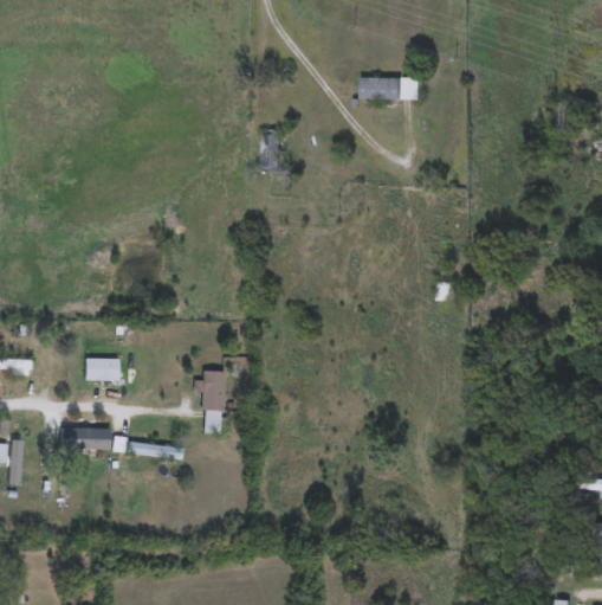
[(422,100),(363,100),(363,78),(422,78),(422,100)]
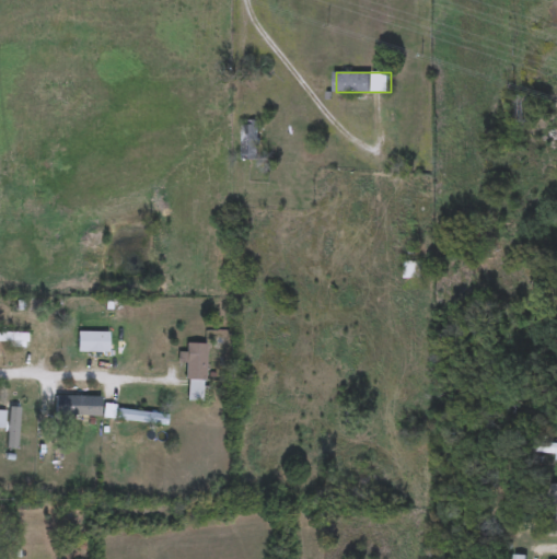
[(536,94),(536,124),(515,124),(515,94),(536,94)]
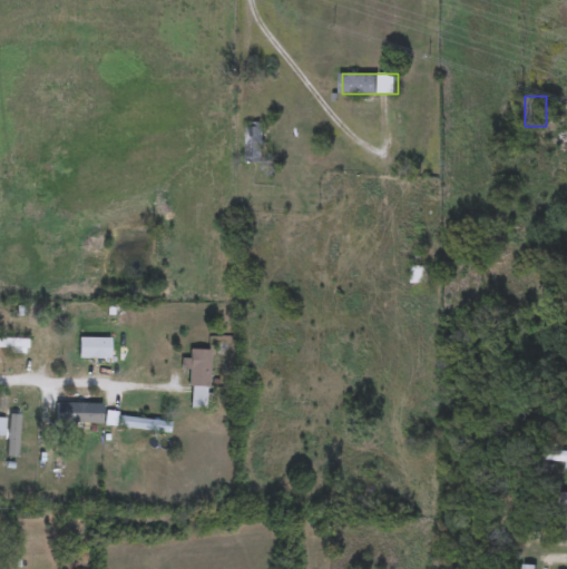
[(248,163),(248,121),(266,121),(266,163),(248,163)]
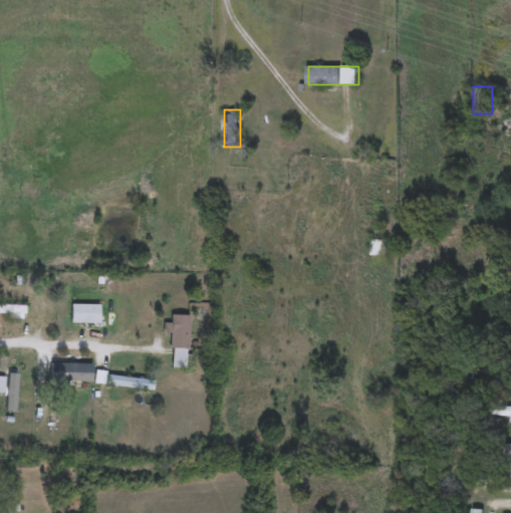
[(390,255),(372,255),(372,239),(390,239),(390,255)]
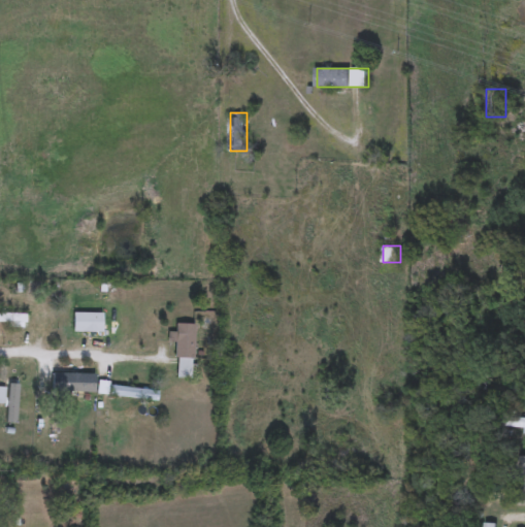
[(0,325),(0,311),(29,311),(29,325),(0,325)]
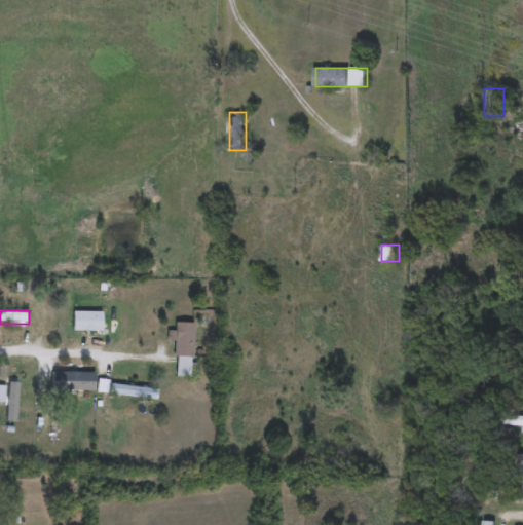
[(75,331),(75,311),(105,311),(105,331),(75,331)]
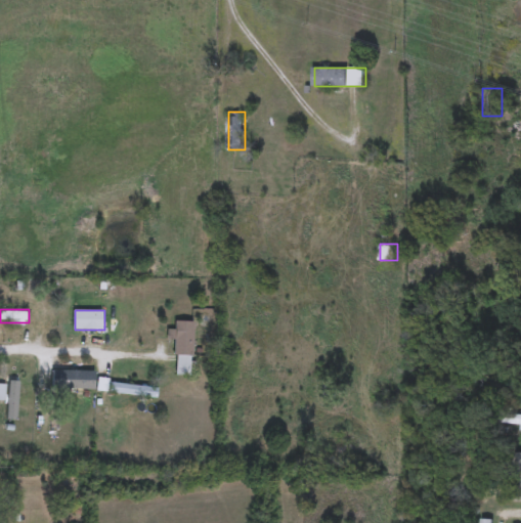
[(194,320),(194,375),(177,375),(177,320),(194,320)]
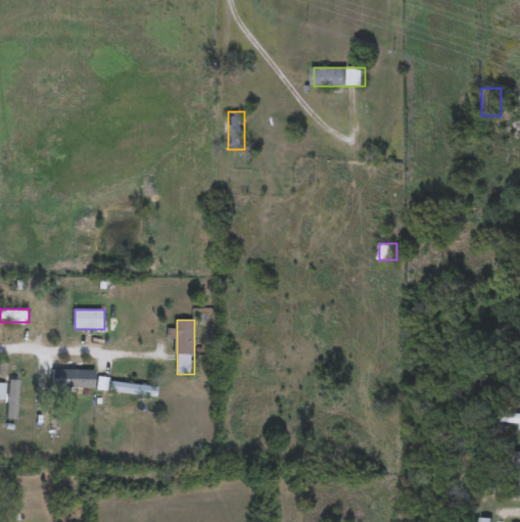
[(96,370),(96,387),(56,387),(56,370),(96,370)]
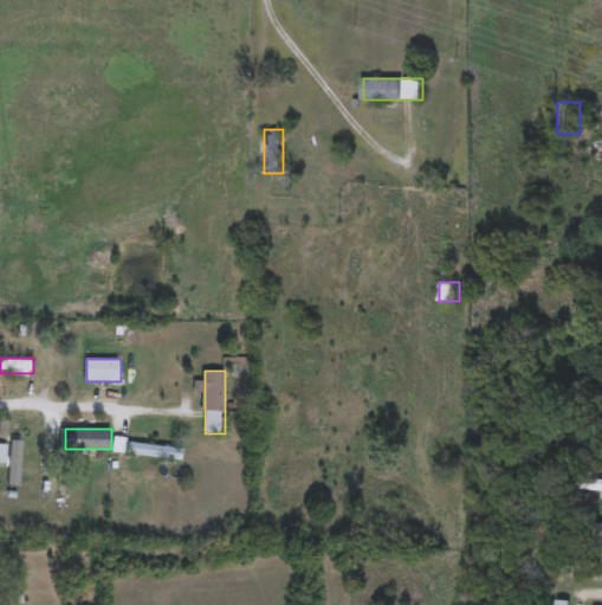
[(0,435),(37,435),(37,446),(0,446),(0,435)]
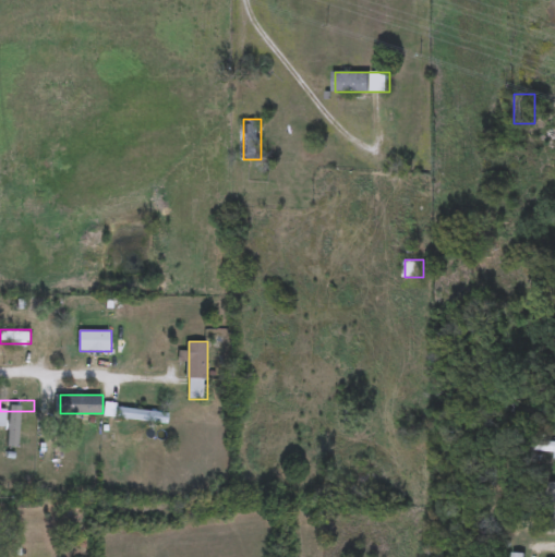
[(554,451),(537,450),(538,440),(554,442),(554,451)]
